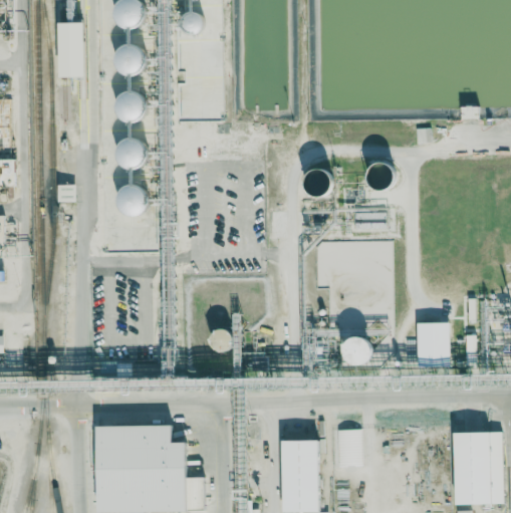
[(120,0),(112,1),(114,28),(142,26),(139,0),(120,0)]
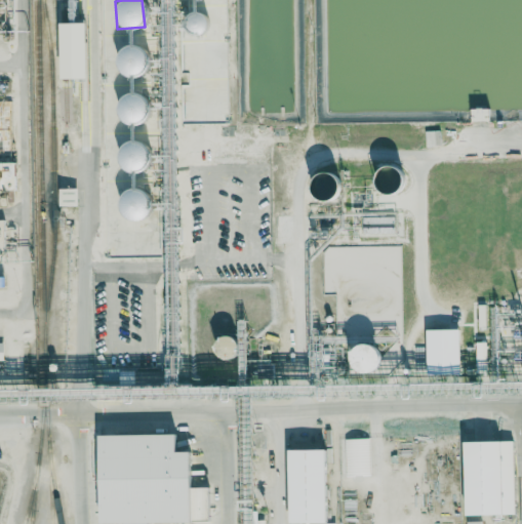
[(201,11),(184,19),(192,37),(209,29),(201,11)]
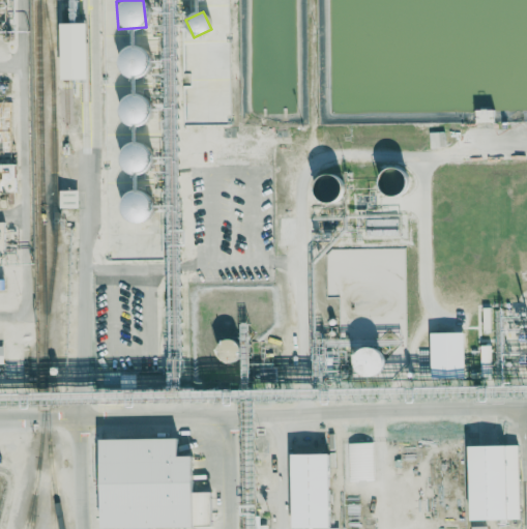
[(56,25),(85,24),(86,81),(57,82),(56,25)]
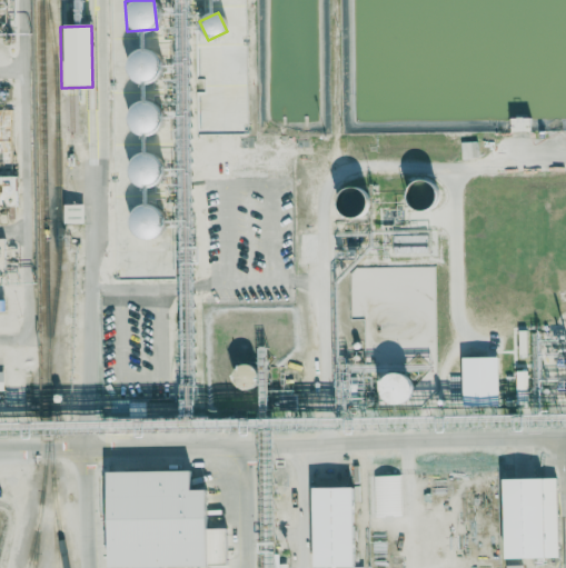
[(157,53),(128,51),(126,81),(155,83),(157,53)]
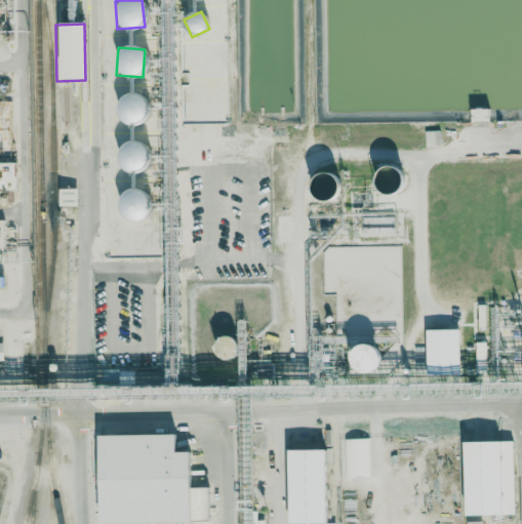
[(121,127),(148,118),(141,94),(113,103),(121,127)]
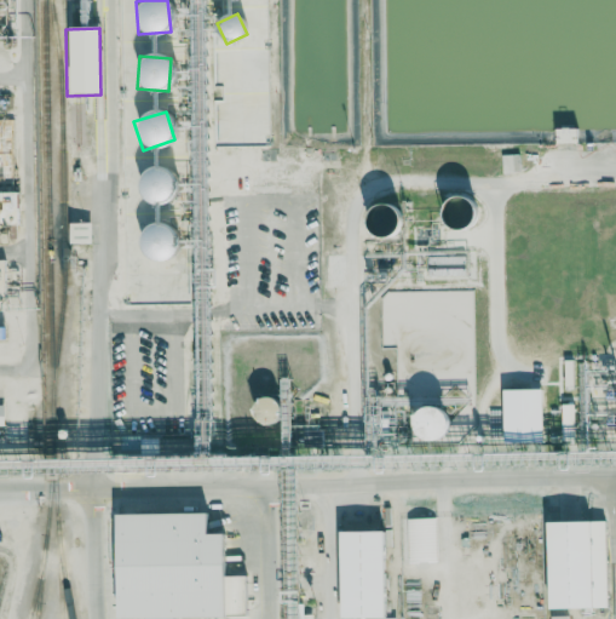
[(553,144),(574,145),(574,130),(553,130),(553,144)]
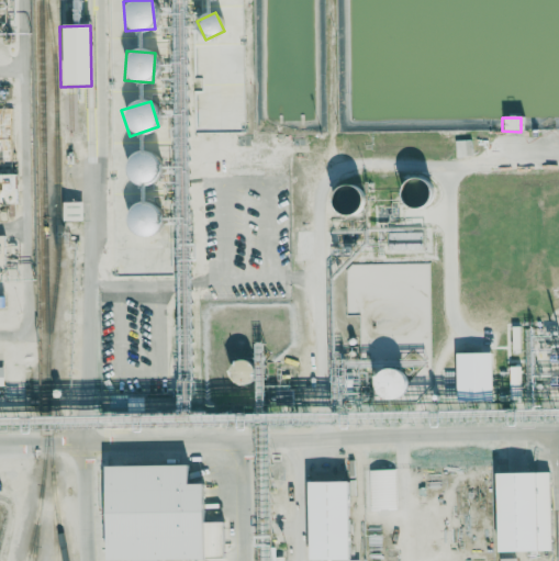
[(453,142),(453,158),(468,157),(467,141),(453,142)]
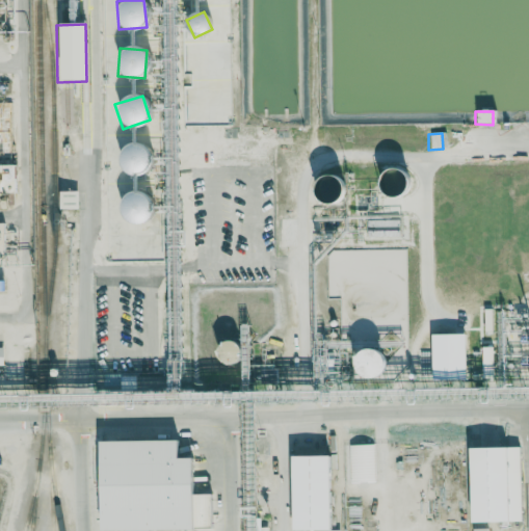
[(151,151),(125,144),(117,169),(143,177),(151,151)]
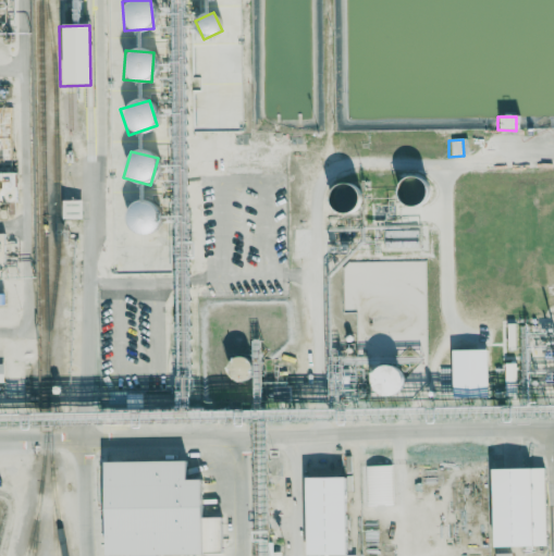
[(14,174),(0,173),(0,204),(15,204),(14,174)]
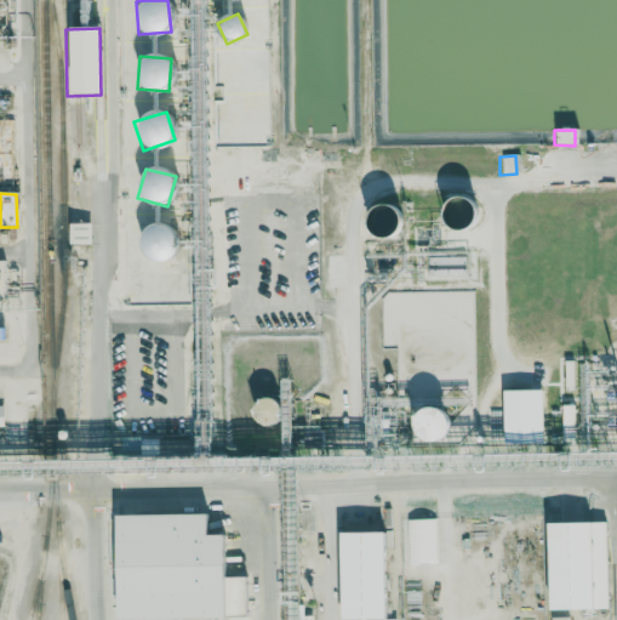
[(68,226),(68,246),(90,245),(89,225),(68,226)]
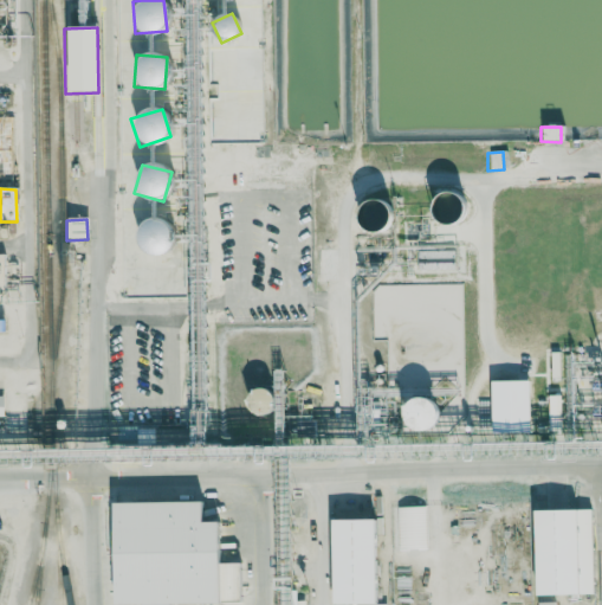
[(174,250),(166,220),(136,227),(143,258),(174,250)]
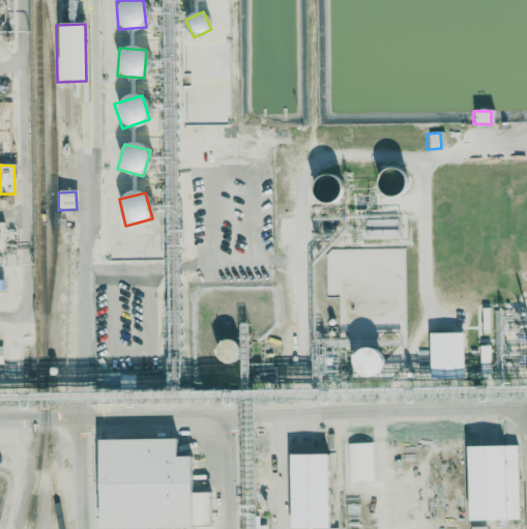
[(462,334),(428,334),(429,375),(462,375),(462,334)]
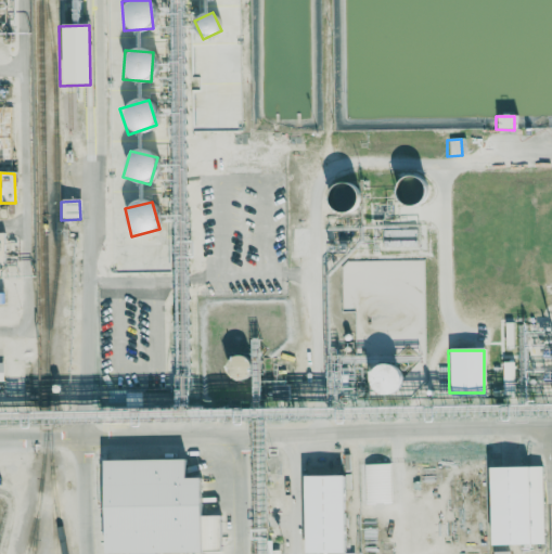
[(226,361),(229,383),(251,379),(246,358),(226,361)]
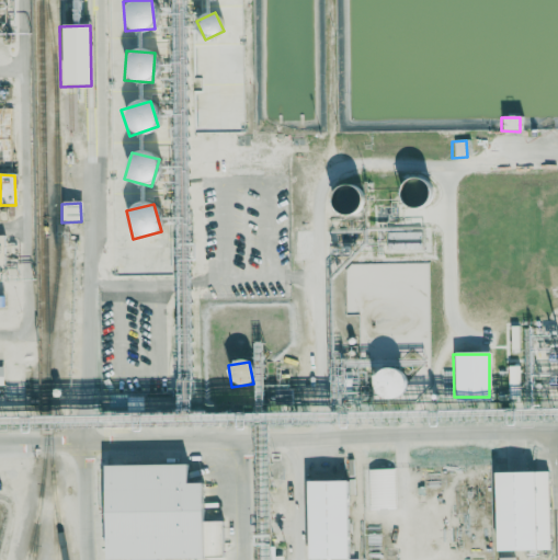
[(516,384),(517,367),(508,367),(507,384),(516,384)]
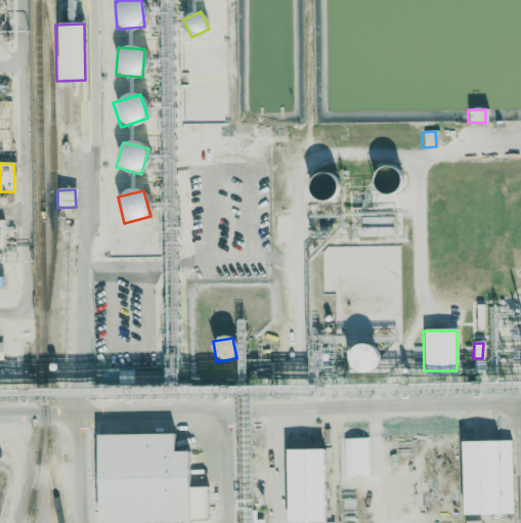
[(351,348),(350,374),(377,374),(377,348),(351,348)]
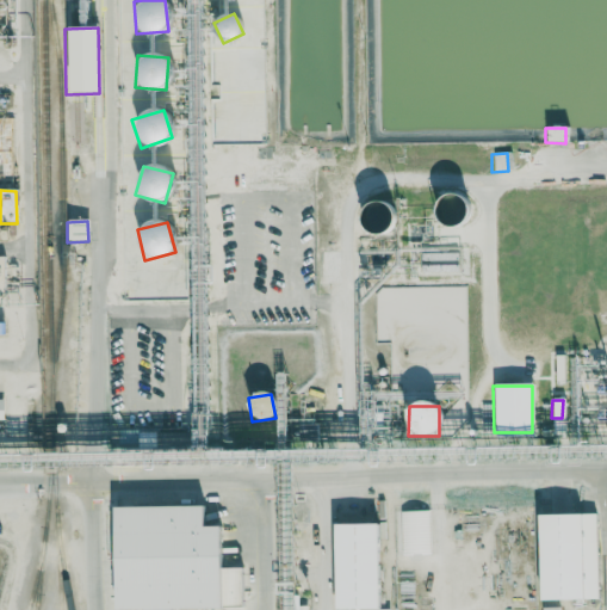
[(113,506),(115,609),(240,608),(239,567),(220,568),(218,524),(203,525),(203,505),(113,506)]
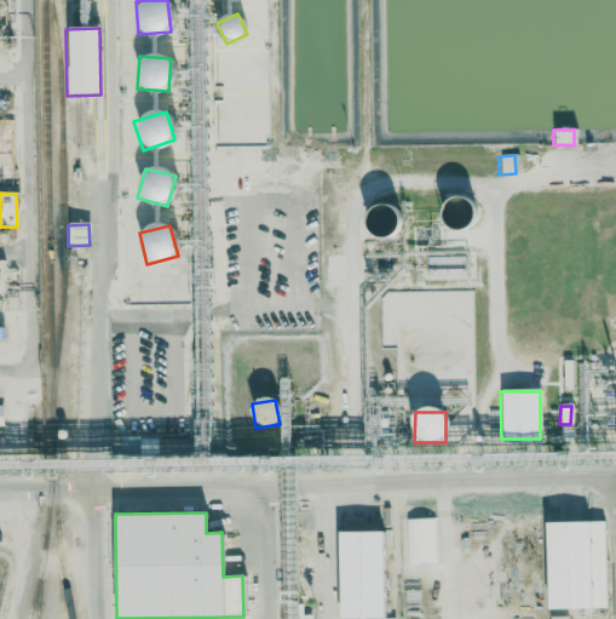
[(419,521),(403,521),(403,550),(419,551),(419,521)]
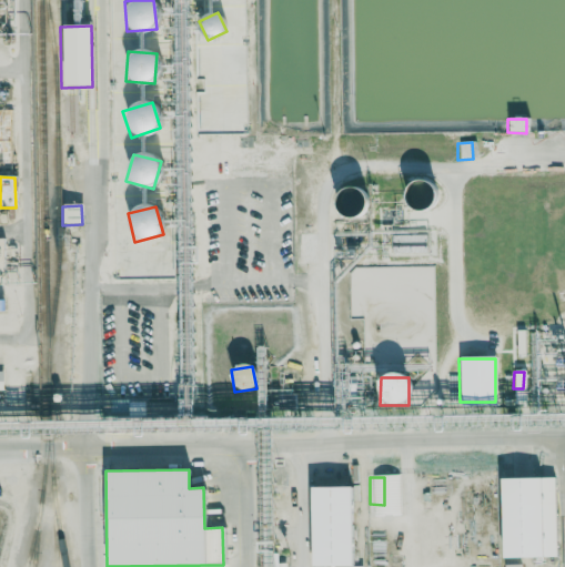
[(502,557),(554,556),(553,477),(501,477),(502,557)]
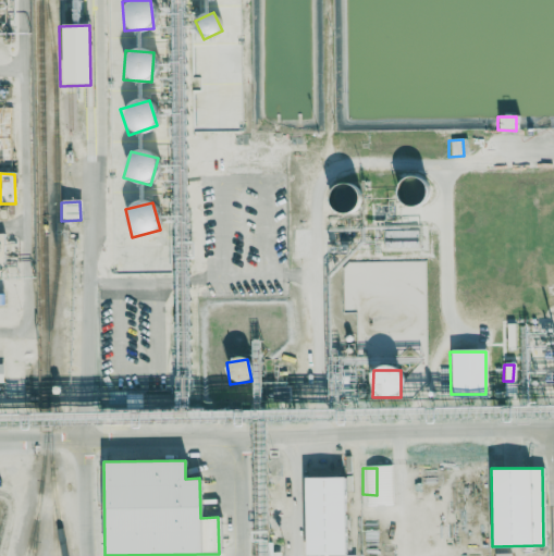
[(305,477),(305,555),(345,555),(344,476),(305,477)]
